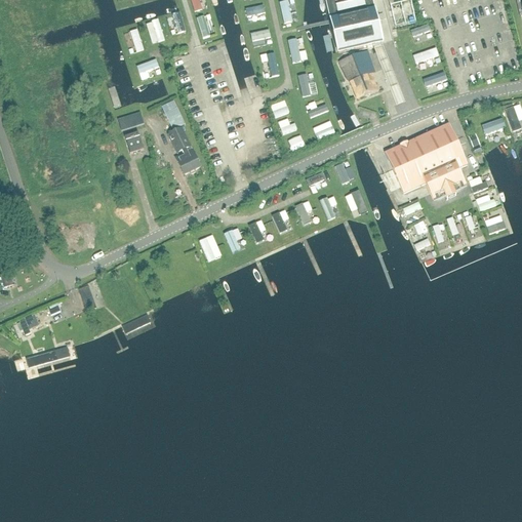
[(190,0),(192,11),(201,10),(199,0),(190,0)]
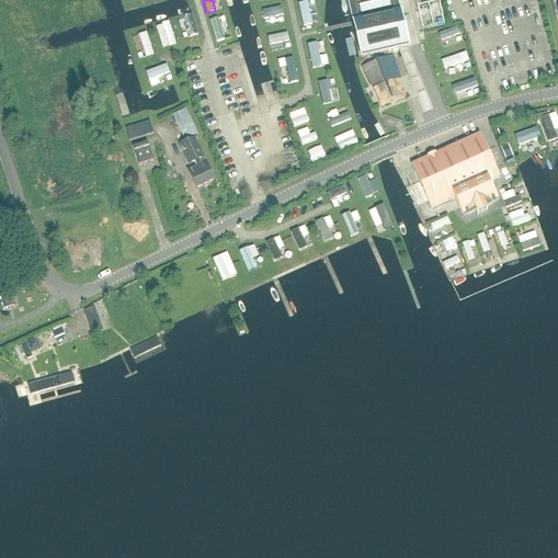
[(351,0),(364,55),(411,44),(400,0),(351,0)]
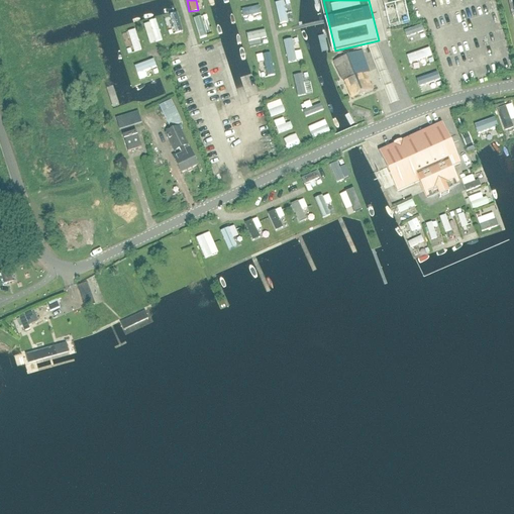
[(283,1),(276,3),(280,19),(287,17),(283,1)]
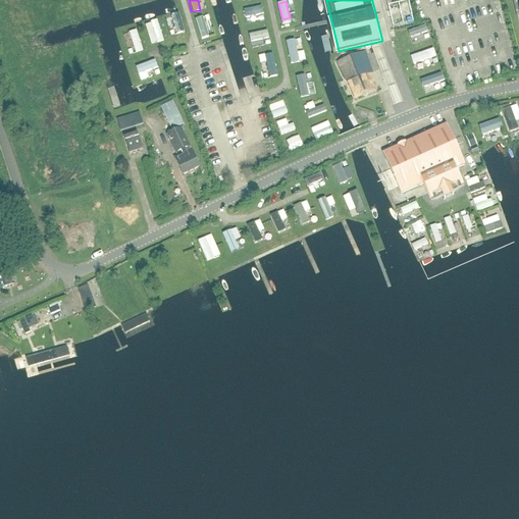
[(243,10),(244,17),(262,13),(261,6),(243,10)]
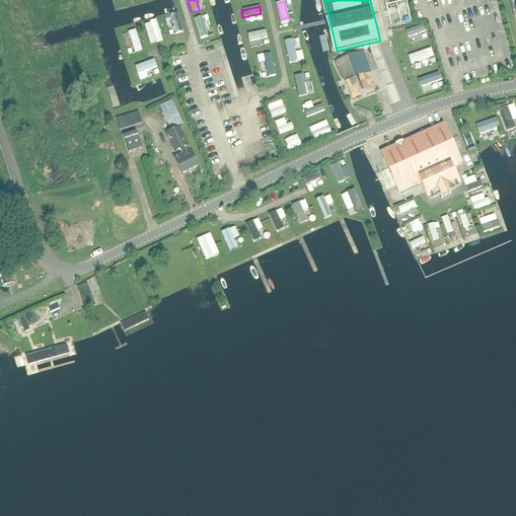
[(167,29),(168,33),(178,30),(174,13),(169,14),(173,27),(167,29)]
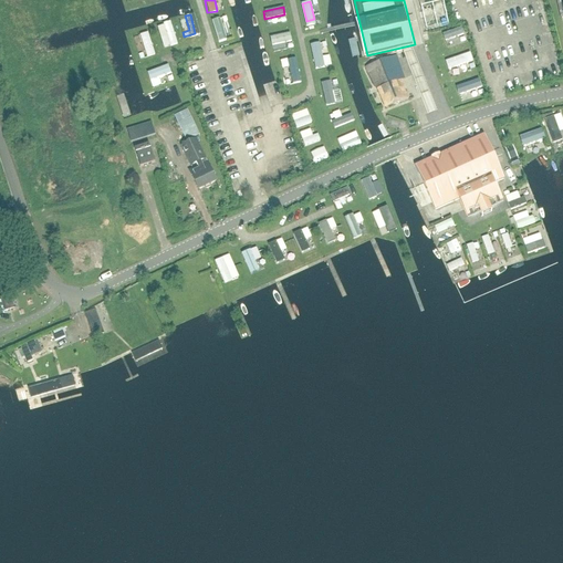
[(217,42),(223,40),(217,18),(211,20),(217,42)]
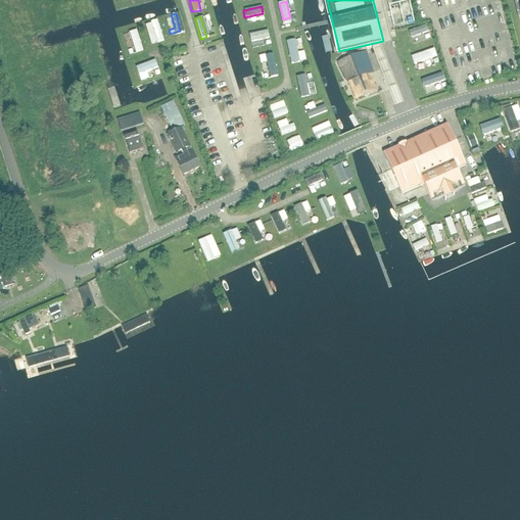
[(415,18),(400,24),(403,30),(417,26),(415,18)]
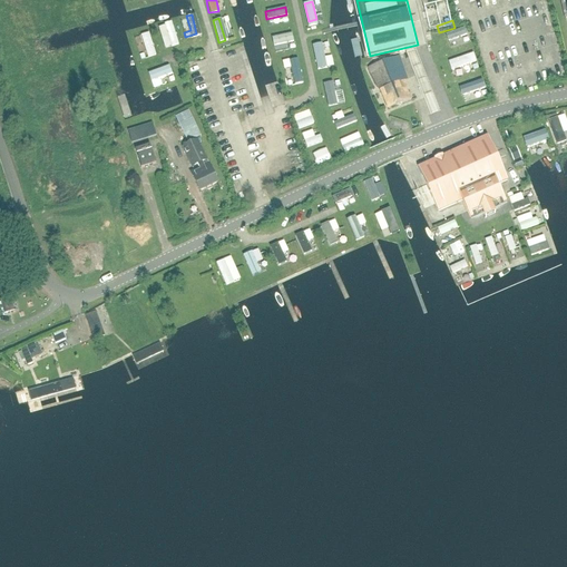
[(172,21),(158,25),(165,47),(178,44),(172,21)]
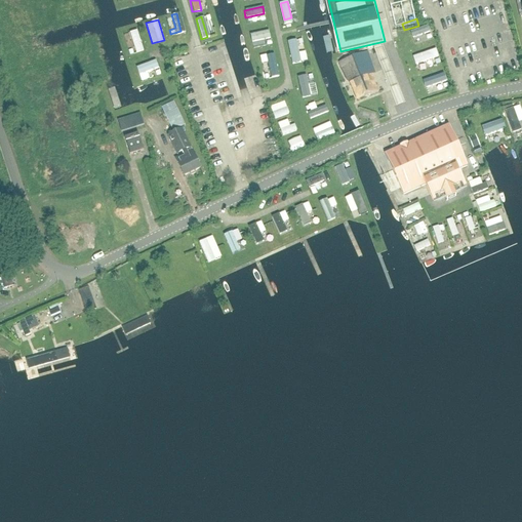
[(129,31),(135,51),(143,49),(136,29),(129,31)]
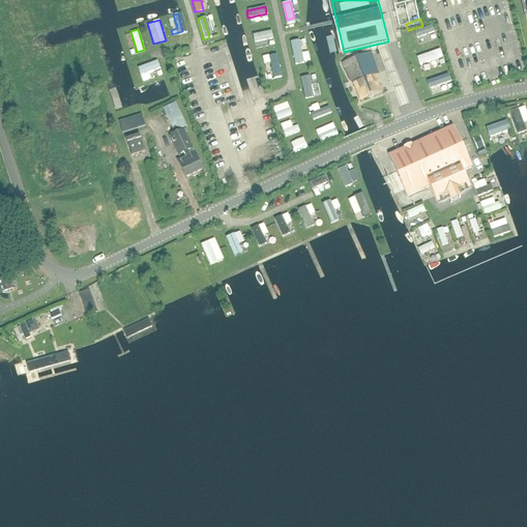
[(405,35),(396,39),(404,59),(412,55),(405,35)]
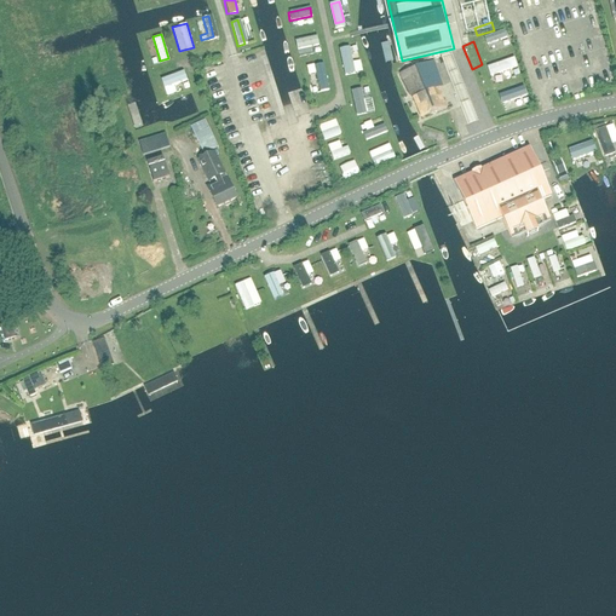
[(502,44),(485,50),(490,64),(508,58),(502,44)]
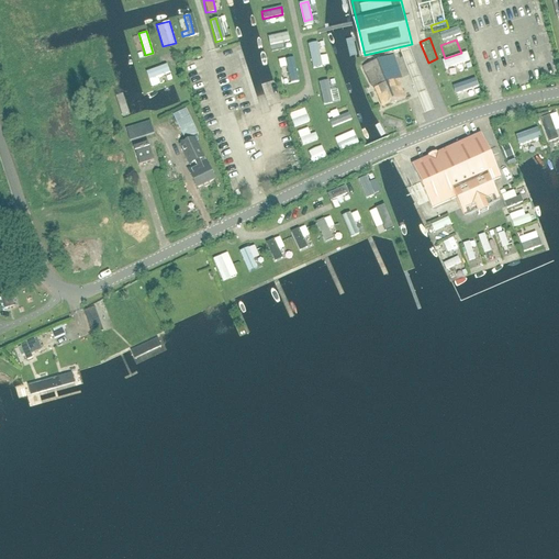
[(289,43),(271,47),(274,54),(291,49),(289,43)]
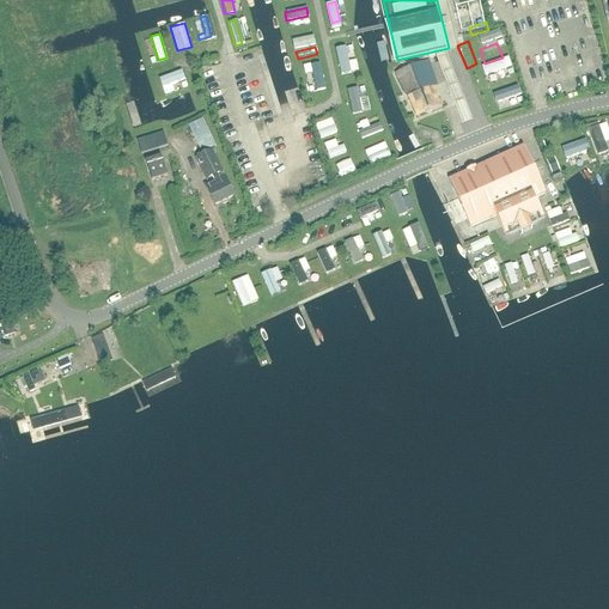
[(335,62),(355,58),(353,49),(333,55),(335,62)]
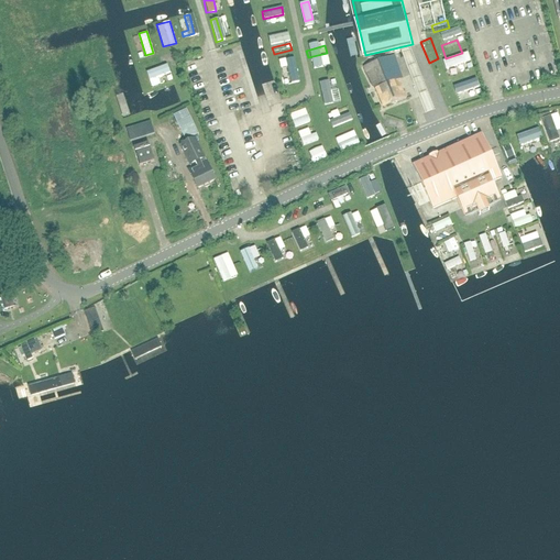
[(397,54),(368,65),(369,70),(371,72),(379,87),(386,106),(409,97),(401,78),(405,76),(397,54)]
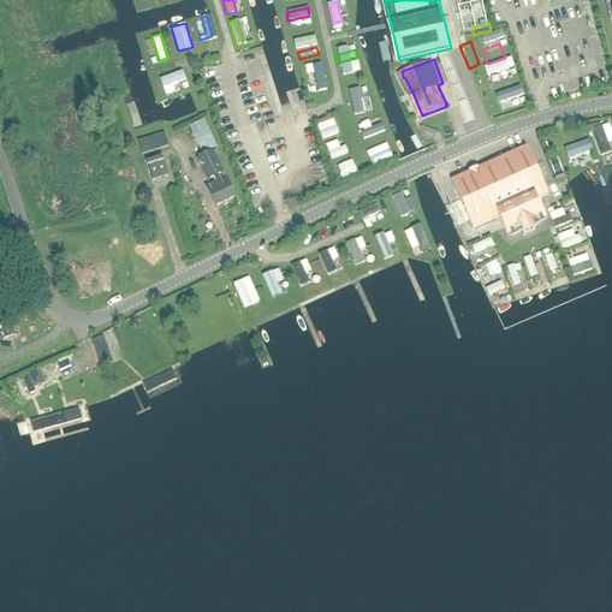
[(504,76),(506,81),(514,77),(509,65),(489,72),(493,79),(504,76)]
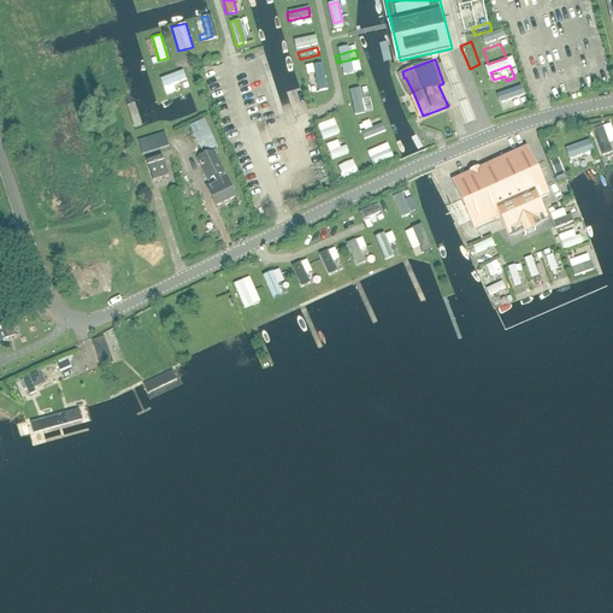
[(318,87),(326,84),(322,66),(314,68),(318,87)]
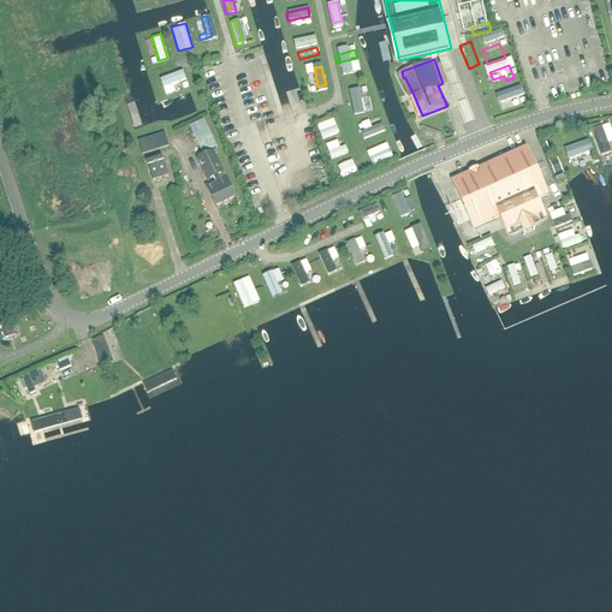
[(342,81),(344,88),(363,82),(361,75),(342,81)]
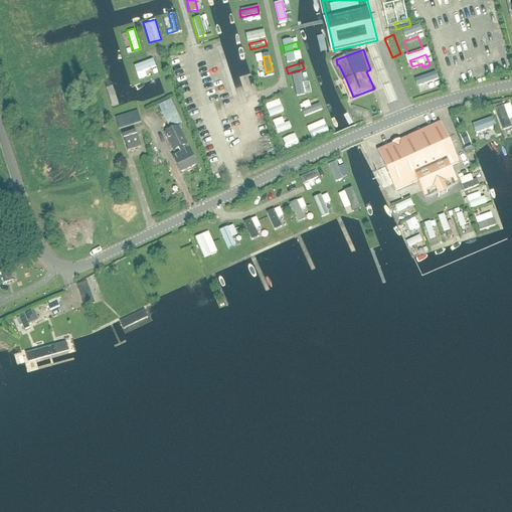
[(433,74),(420,77),(422,89),(436,86),(433,74)]
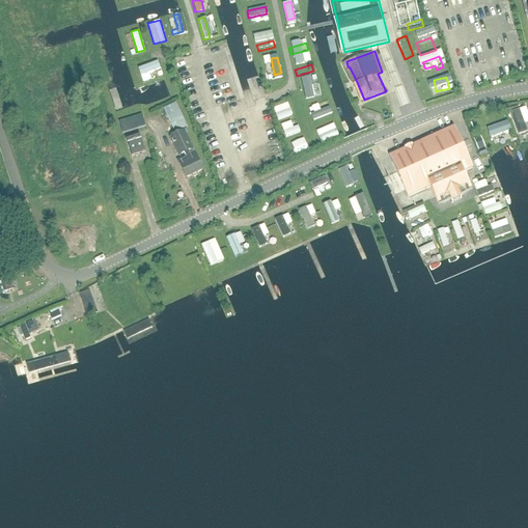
[(306,98),(323,91),(320,85),(304,90),(306,98)]
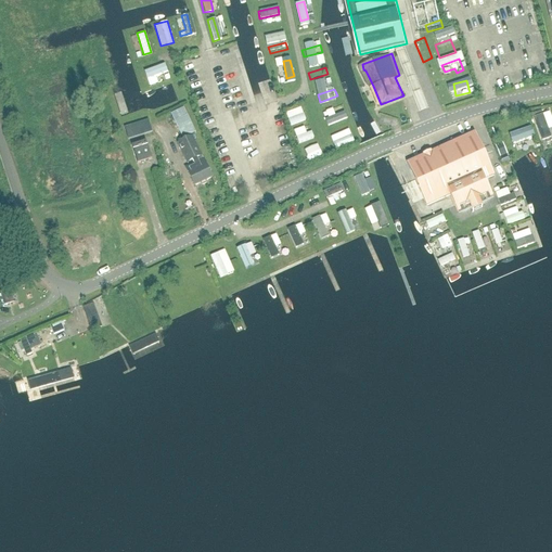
[(285,111),(291,125),(308,118),(306,112),(296,115),(294,107),(285,111)]
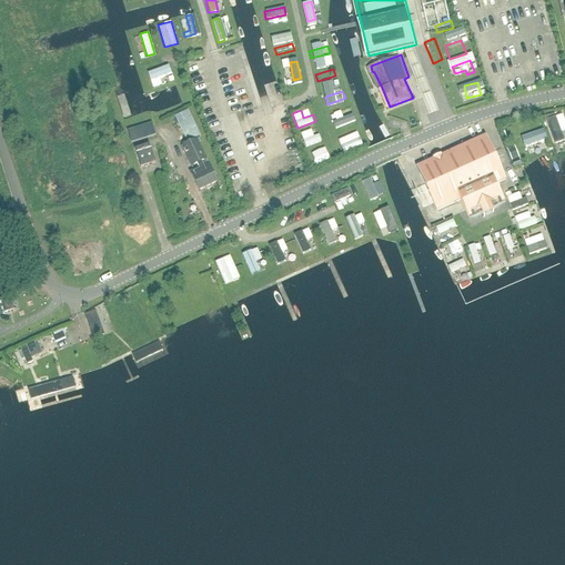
[(560,113),(550,117),(558,142),(564,140),(564,128),(560,113)]
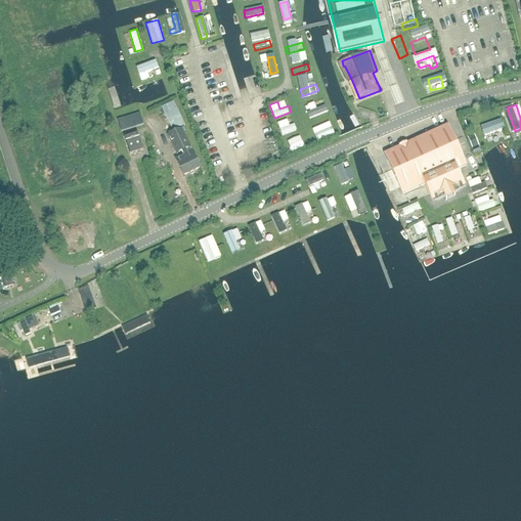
[(311,116),(323,112),(321,105),(309,110),(311,116)]
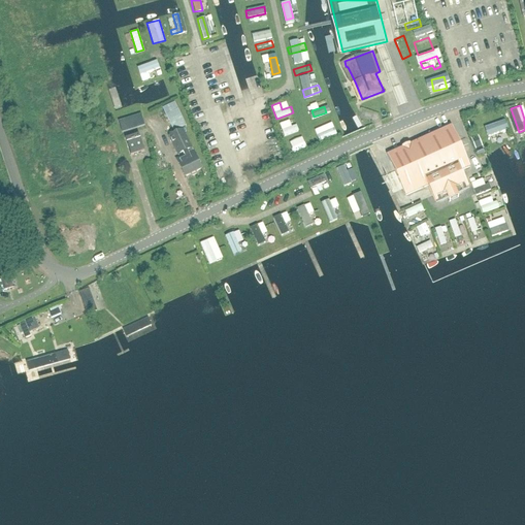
[(168,112),(176,130),(188,124),(179,107),(168,112)]
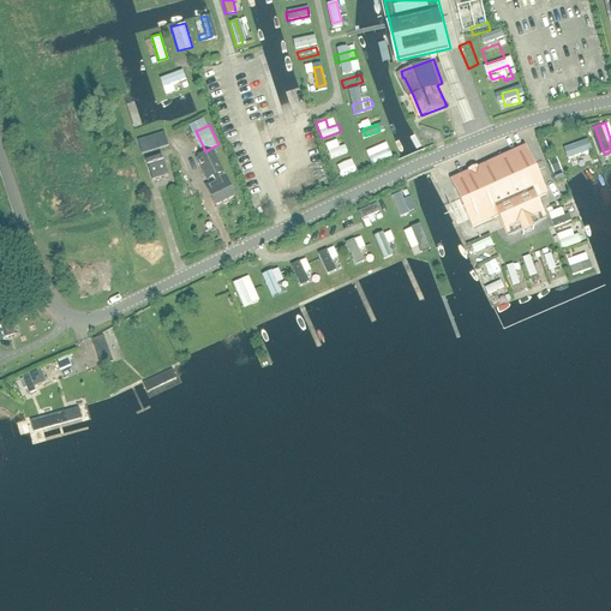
[(167,131),(141,138),(145,153),(172,144),(167,131)]
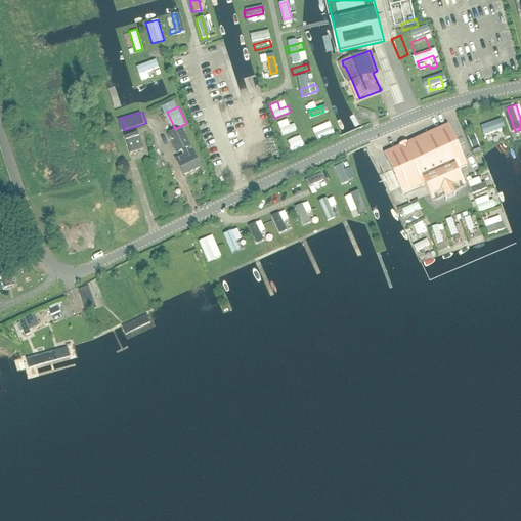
[(508,129),(504,118),(483,124),(486,136),(508,129)]
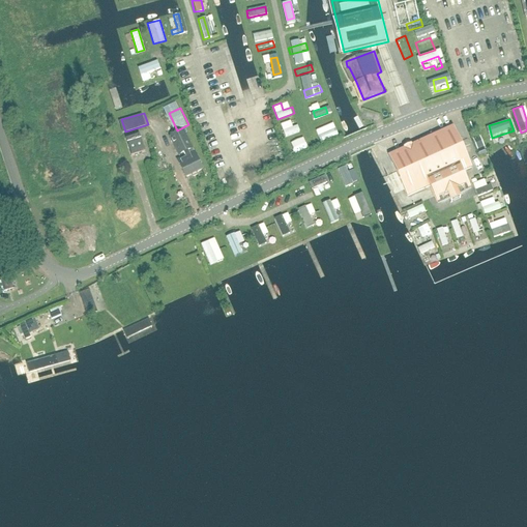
[(284,136),(300,130),(298,124),(291,126),(289,120),(280,123),(284,136)]
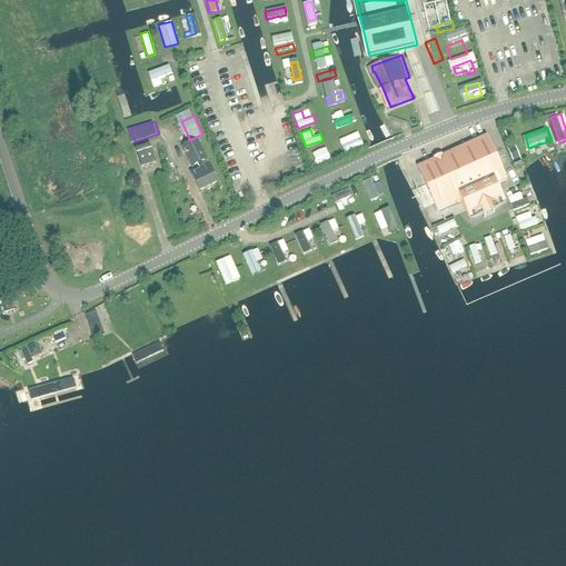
[(499,182),(509,178),(489,133),(420,165),(440,209),(464,198),(470,211),(475,209),(477,214),(485,210),(487,215),(497,210),(495,206),(503,202),(502,198),(506,196),(499,182)]
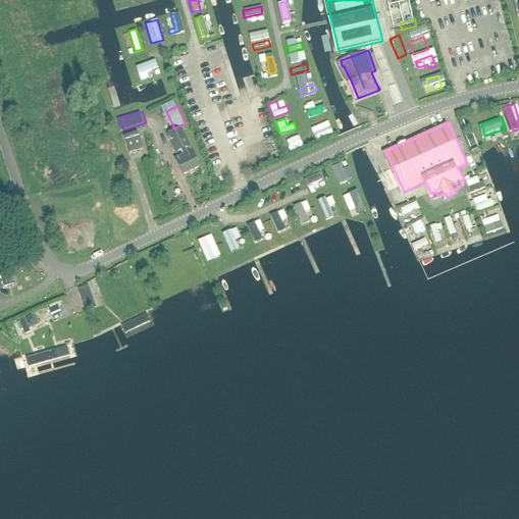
[(327,125),(313,132),(315,138),(330,132),(327,125)]
